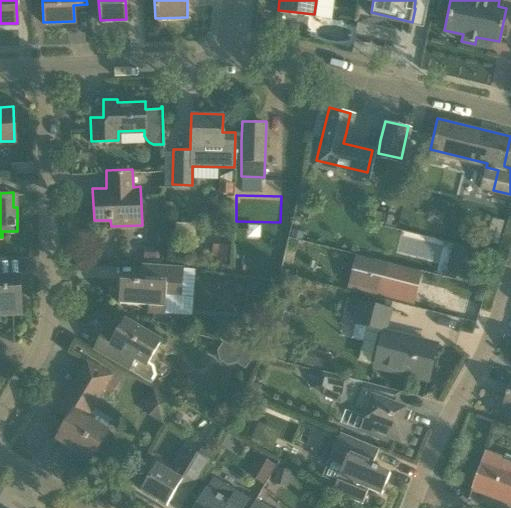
[(438,271),(462,277),(469,245),(445,240),(438,271)]
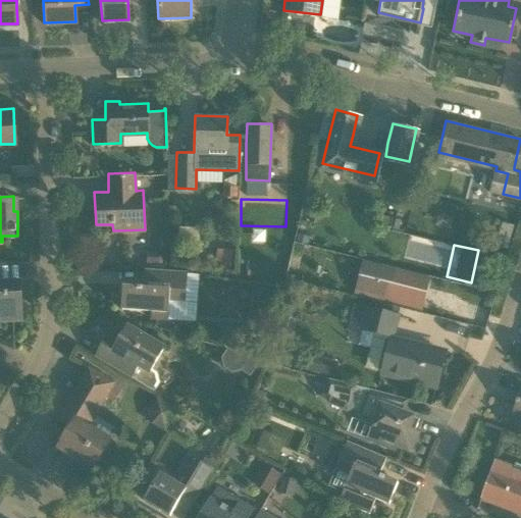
[(429,271),(363,255),(359,272),(355,292),(421,308),(429,271)]
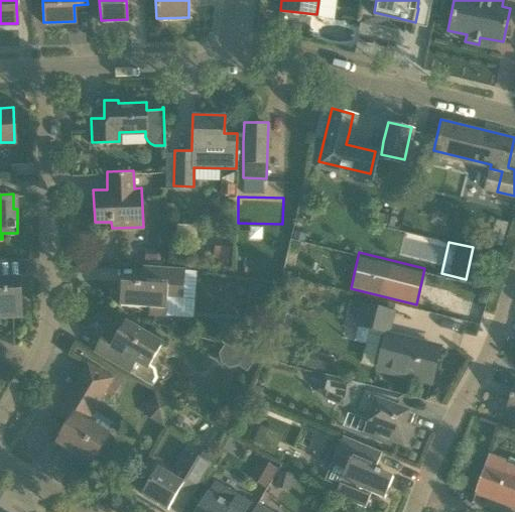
[(183,266),(142,263),(141,278),(146,278),(145,282),(121,280),(120,290),(118,293),(118,298),(119,301),(119,303),(148,305),(148,312),(165,313),(166,294),(181,295),(183,266)]
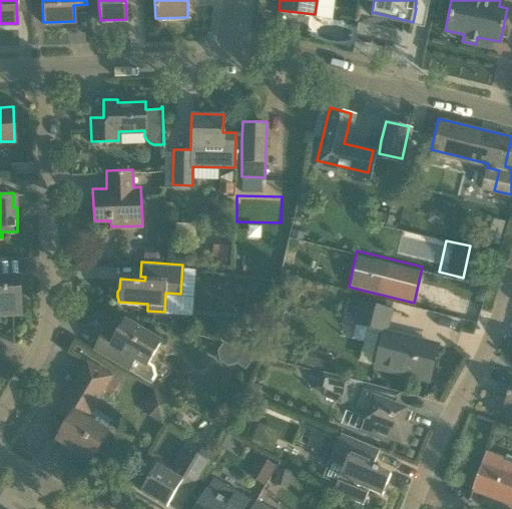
[(0,314),(12,313),(21,313),(19,275),(0,275),(0,314)]
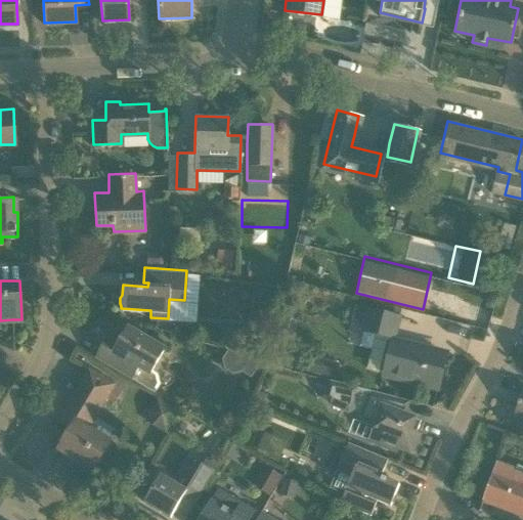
[(371,308),(365,328),(393,335),(398,315),(371,308)]
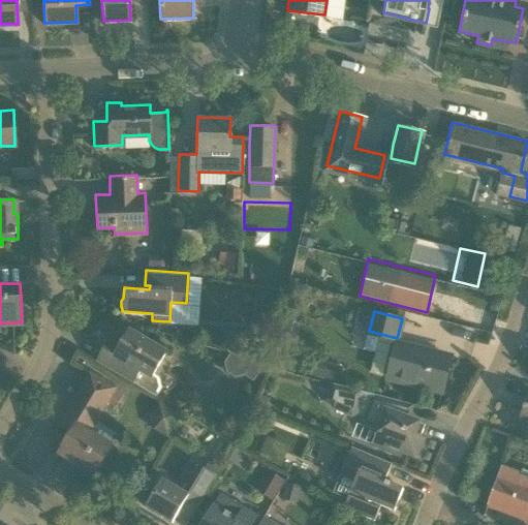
[(158,375),(152,372),(165,349),(128,328),(115,350),(104,344),(95,359),(131,380),(155,394),(160,385),(158,375)]
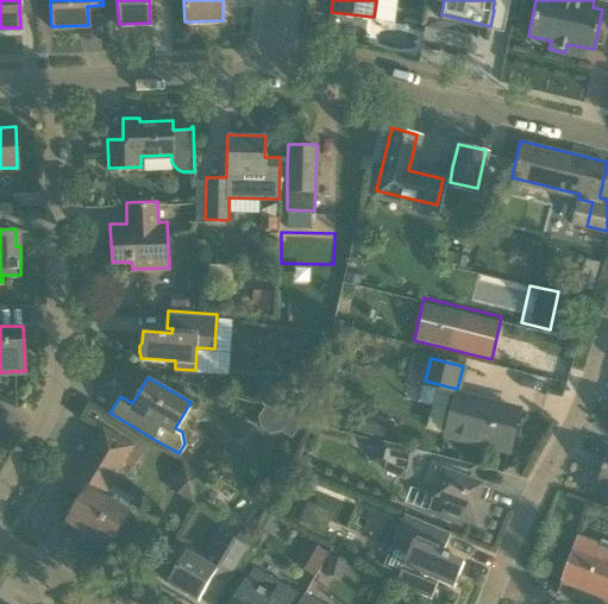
[(508,446),(518,409),(455,394),(445,431),(508,446)]
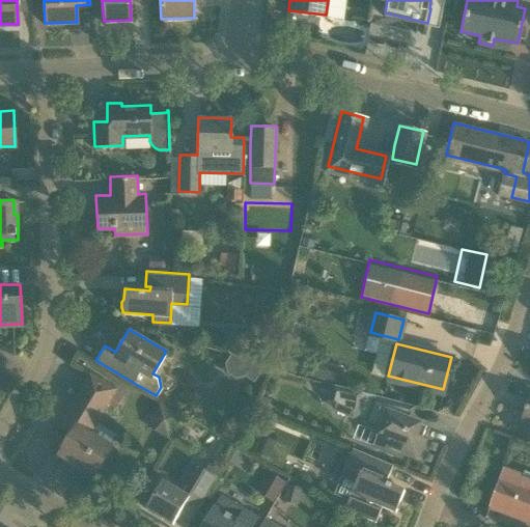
[(253,360),(245,373),(253,380),(263,363),(253,360)]
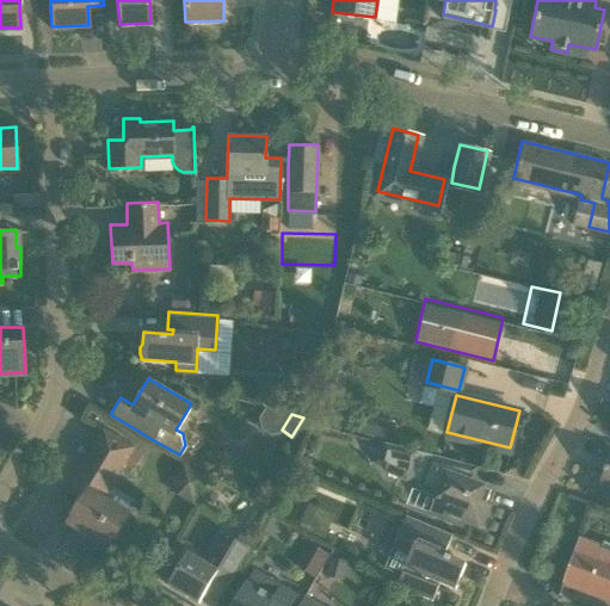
[(103,428),(94,443),(85,457),(67,488),(81,496),(66,521),(106,546),(112,537),(117,539),(124,538),(130,527),(129,520),(124,517),(128,512),(102,496),(122,462),(131,467),(141,451),(103,428)]
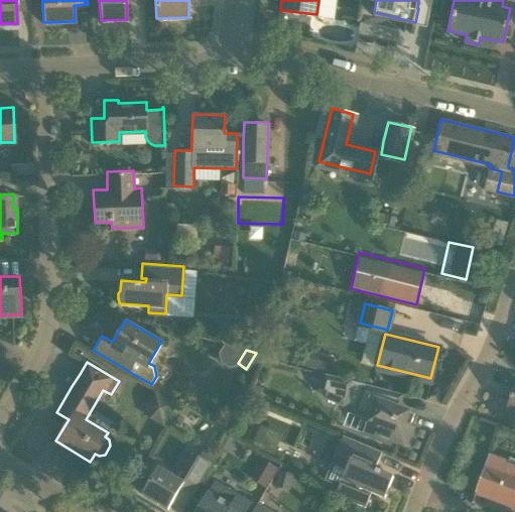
[(392,389),(362,382),(322,371),(317,387),(324,397),(342,404),(350,401),(354,402),(354,404),(357,411),(368,415),(362,431),(377,436),(376,437),(386,440),(388,436),(405,442),(413,423),(409,422),(413,411),(388,402),(392,390),(392,389)]
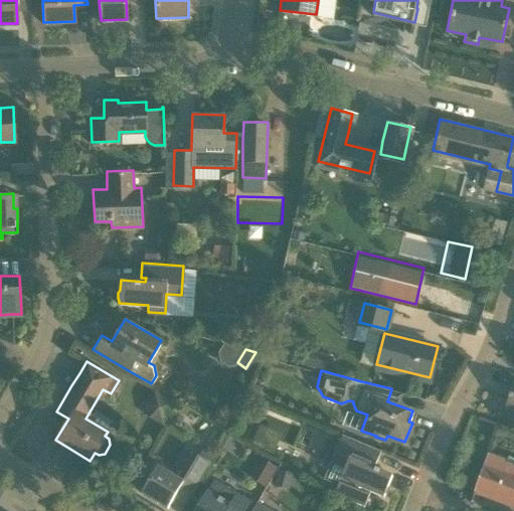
[(513,381),(512,381),(504,404),(513,408),(506,426),(513,428),(513,381)]
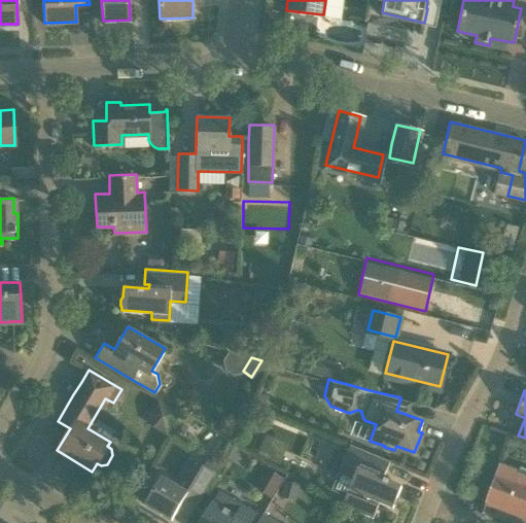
[(180,411),(164,401),(159,408),(163,423),(170,427),(180,411)]
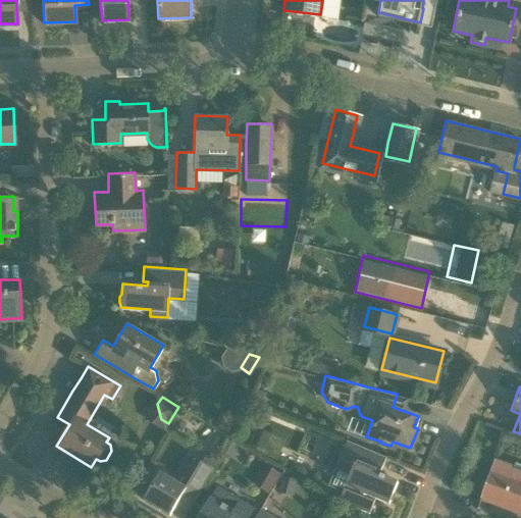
[(339,498),(350,503),(368,511),(375,496),(387,502),(388,501),(392,499),(394,493),(393,489),(397,480),(374,471),(375,466),(380,468),(385,455),(346,438),(334,465),(349,471),(339,498)]
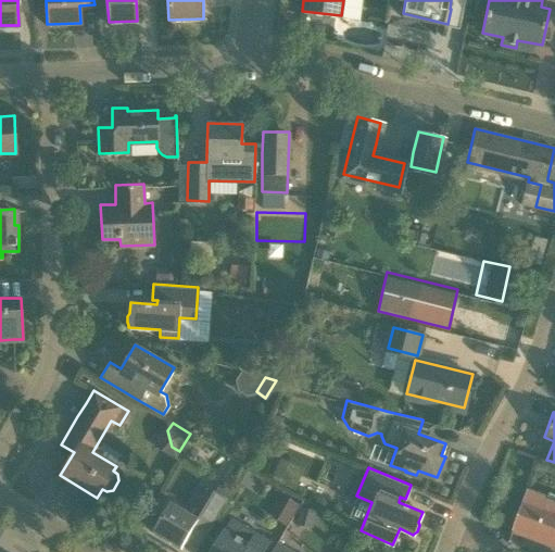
[(554,544),(554,492),(549,490),(546,494),(526,487),(511,528),(554,544)]
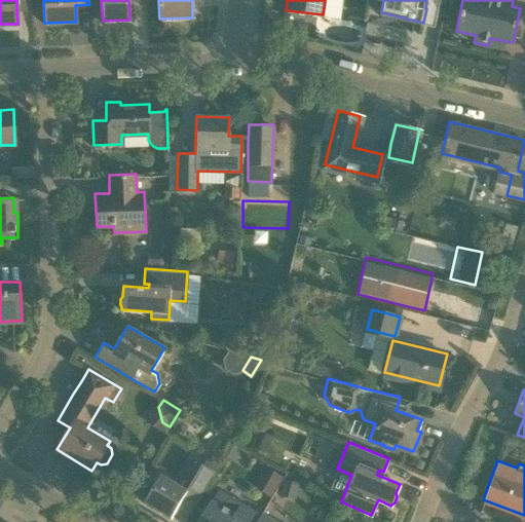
[(201,463),(185,489),(159,474),(143,501),(171,517),(175,510),(186,517),(201,492),(214,471),(201,463)]
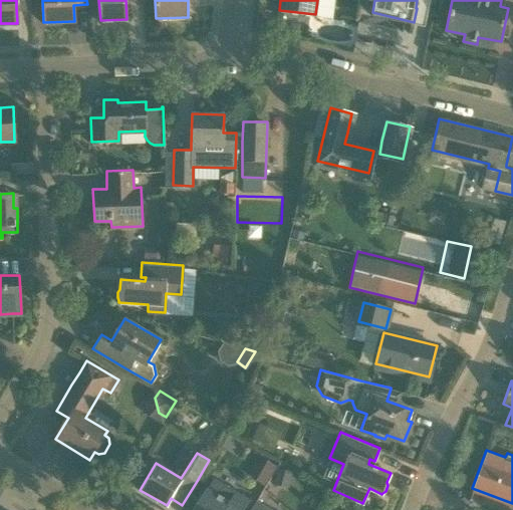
[(241,509),(250,498),(236,490),(214,477),(207,488),(193,509),(241,509)]
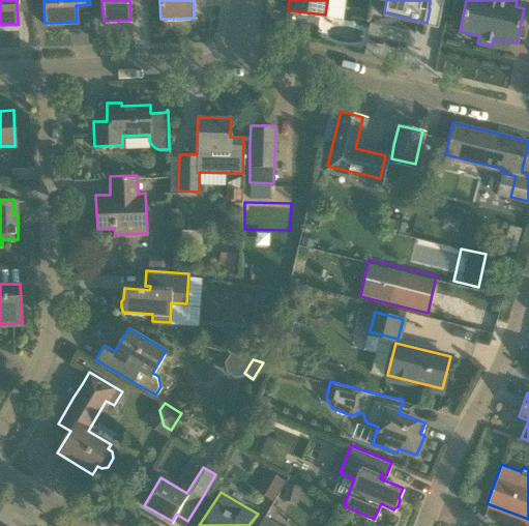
[(278,525),(263,516),(257,525),(278,525)]
